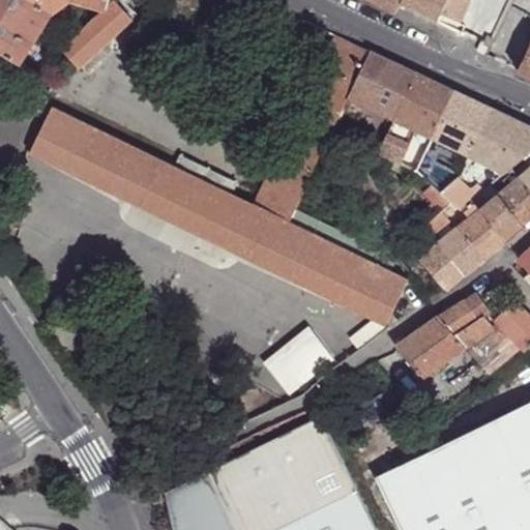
[(22,62),(45,26),(43,25),(52,11),(33,0),(0,0),(0,49),(2,51),(22,62)]
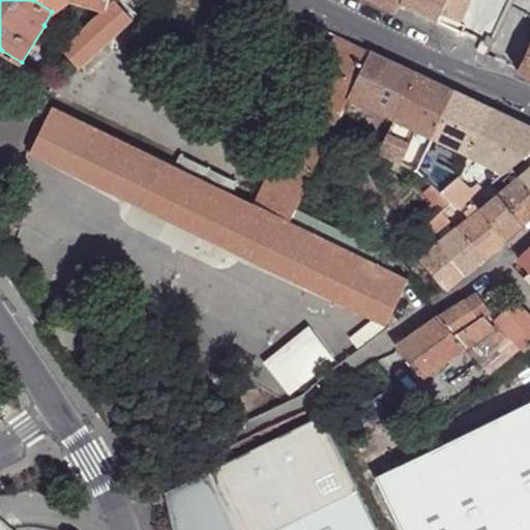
[(68,0),(33,0),(52,11),(53,12),(68,0)]
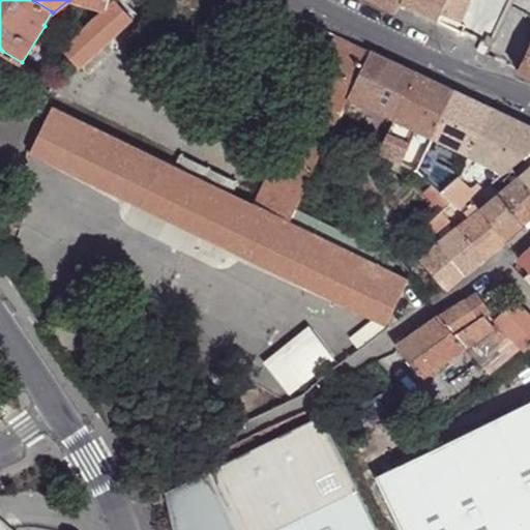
[(403,0),(369,0),(398,13),(401,6),(403,0)]
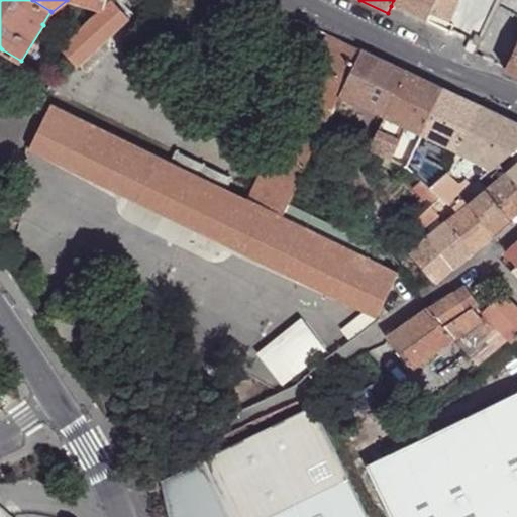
[(393,0),(391,6),(426,22),(436,0),(393,0)]
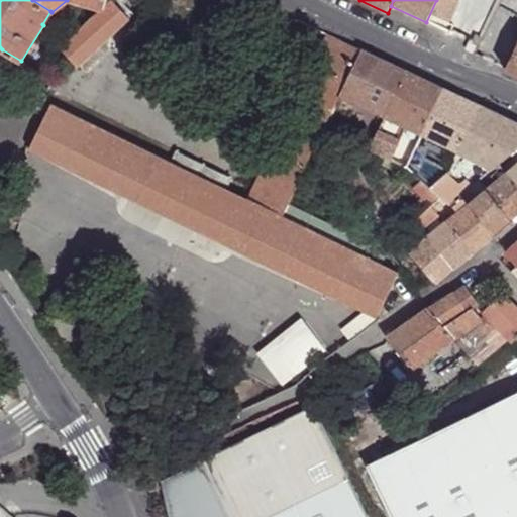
[(436,0),(426,22),(445,31),(458,2),(454,0),(436,0)]
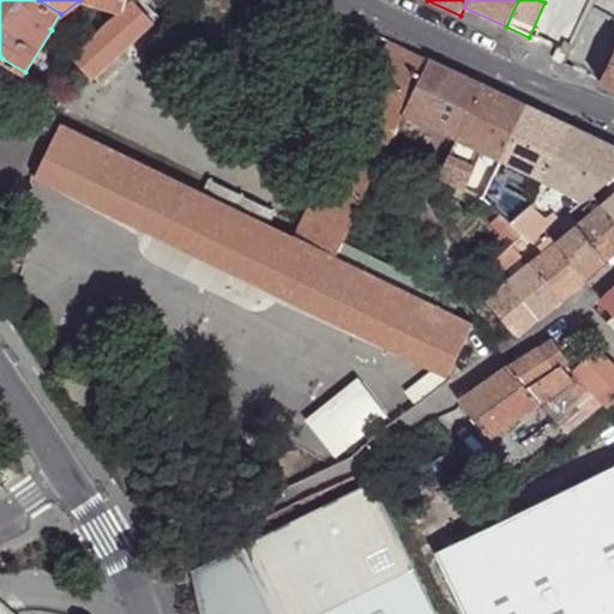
[(74,59),(90,76),(91,79),(152,23),(134,2),(125,10),(114,22),(84,49),(74,59)]
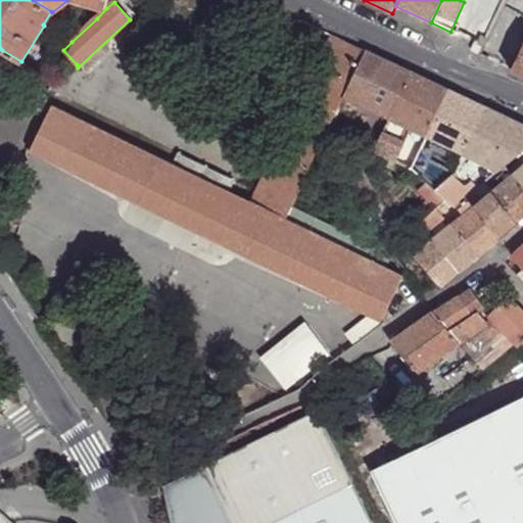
[(94,14),(97,18),(106,8),(104,8),(101,7),(94,14)]
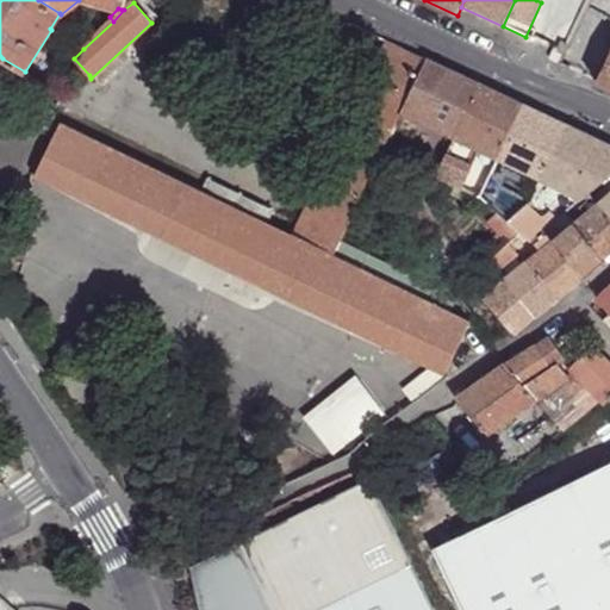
[(352,222),(349,221),(383,150),(386,143),(394,125),(400,113),(425,60),(386,41),(293,237),(335,256),(342,242),(352,222)]
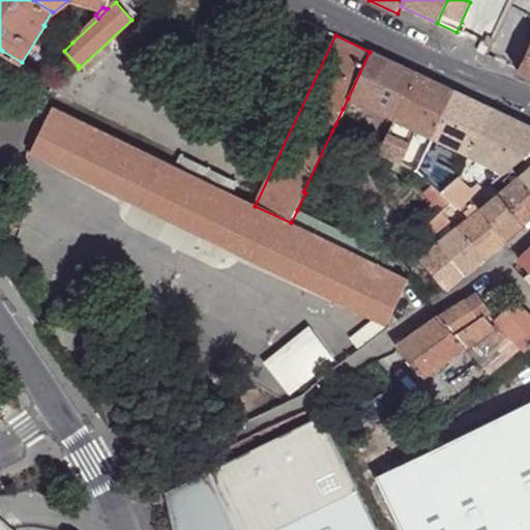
[(483,45),(490,49),(494,39),(488,36),(483,45)]
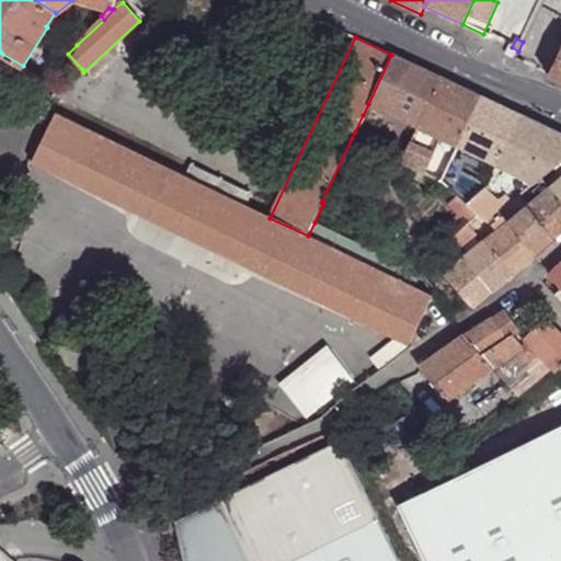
[(560,52),(550,76),(560,81),(560,52)]
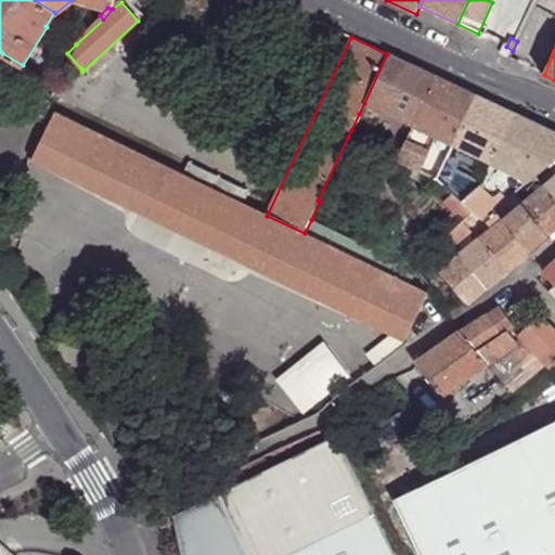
[(387,54),(364,103),(381,111),(402,62),(387,54)]
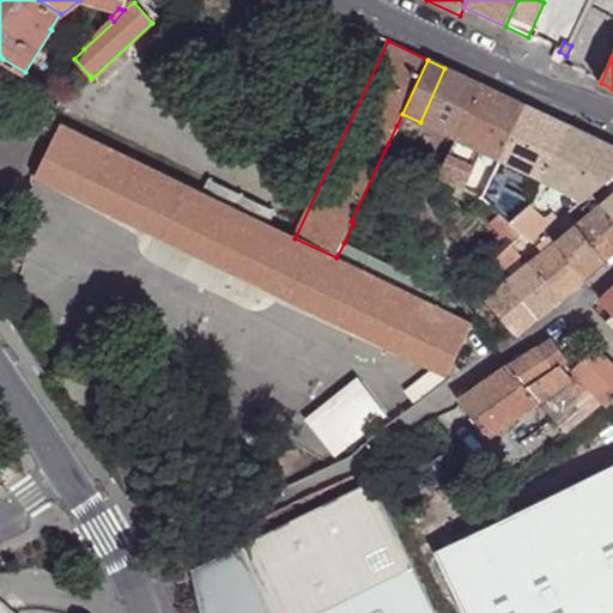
[(456,139),(481,86),(444,68),(420,122),(456,139)]
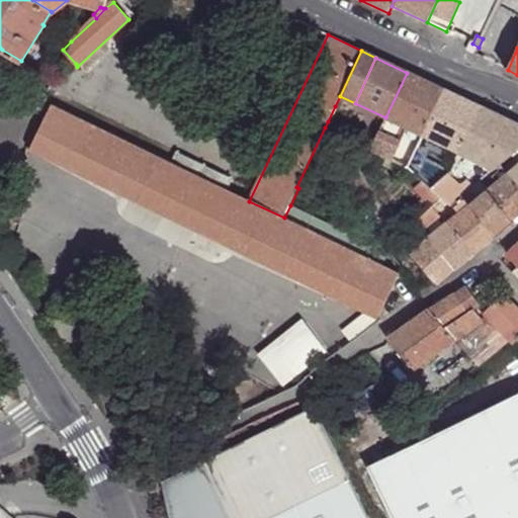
[(443,90),(407,73),(385,117),(408,127),(422,135),(443,90)]
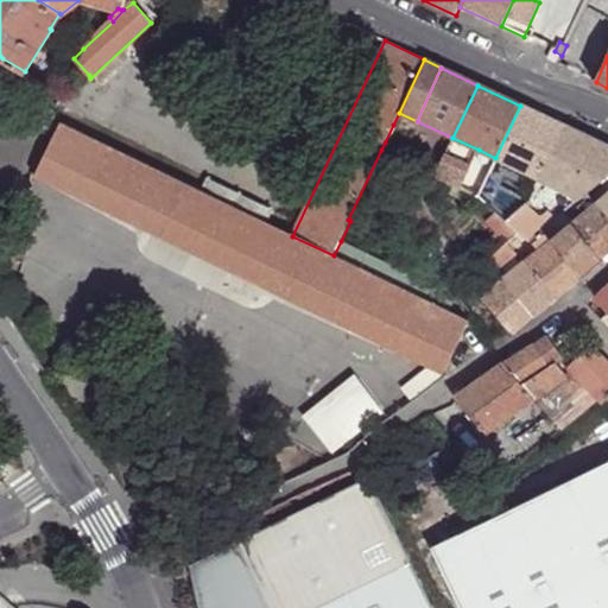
[(562,126),(520,106),(495,158),(538,179),(562,126)]
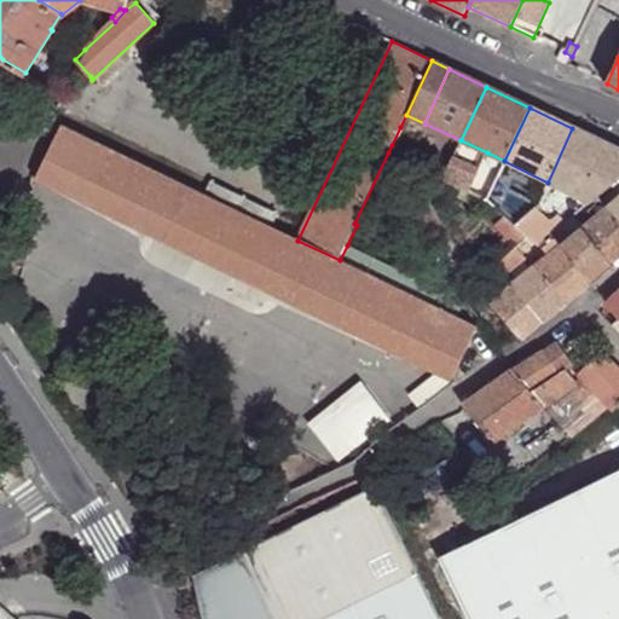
[(406,115),(400,127),(418,136),(424,123),(406,115)]
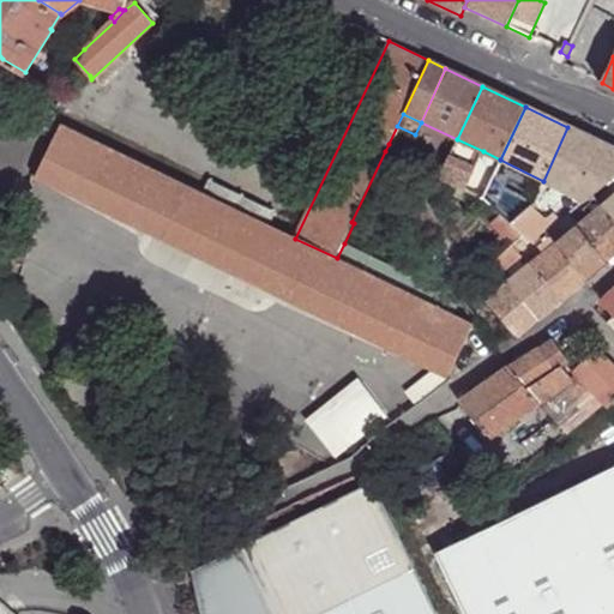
[(403,160),(439,178),(457,139),(421,122),(415,134),(403,160)]
